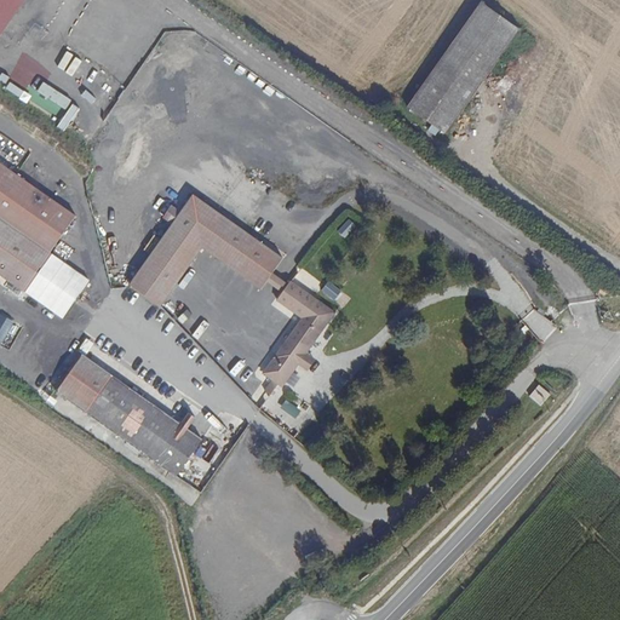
[(522,32),(481,1),(406,105),(447,136),(522,32)]
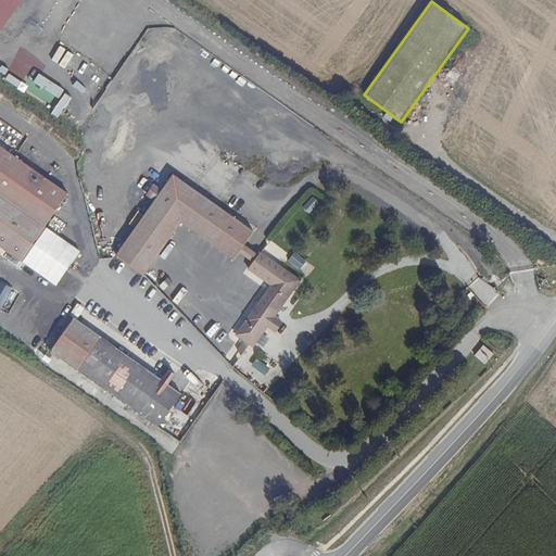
[(38,74),(33,84),(61,98),(65,89),(38,74)]
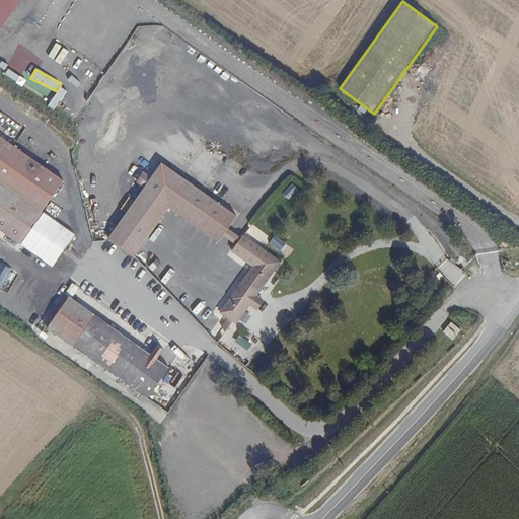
[(64,182),(0,138),(0,236),(17,249),(64,182)]
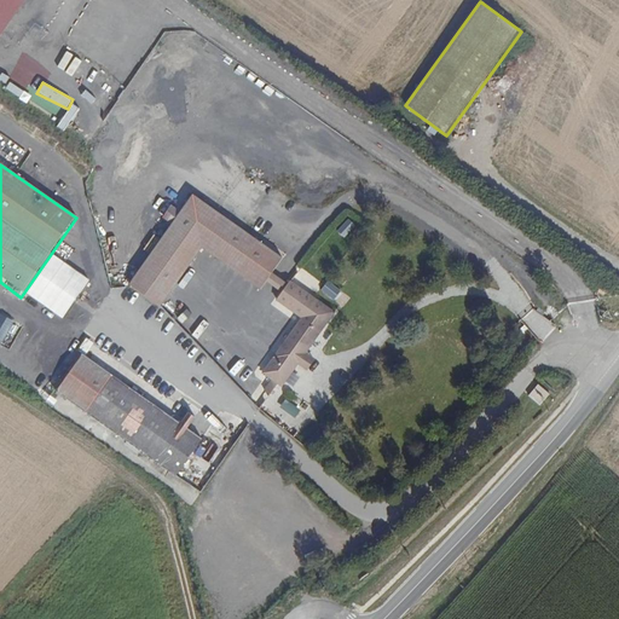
[(285,256),(195,194),(132,284),(162,306),(204,246),(265,287),(285,256)]
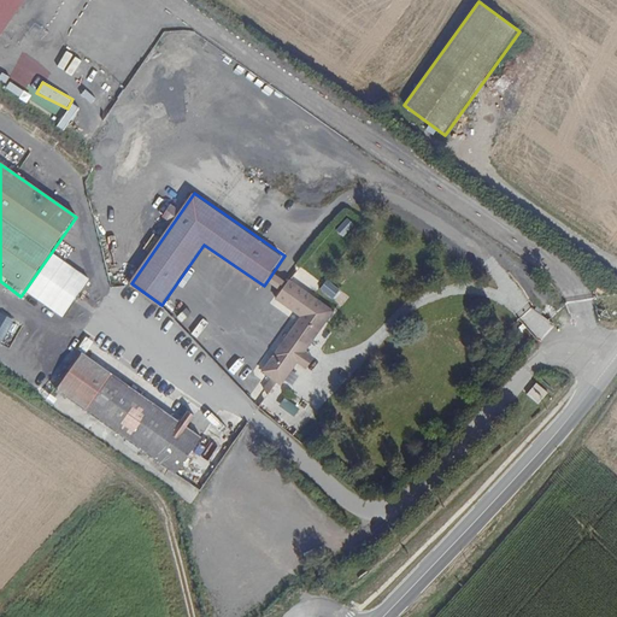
[(40,270),(27,293),(59,311),(70,293),(50,282),(52,277),(40,270)]
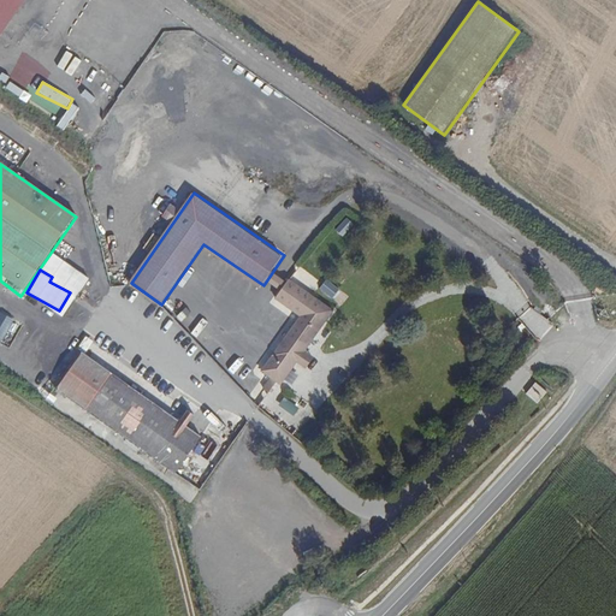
[(282,381),(333,307),(289,276),(276,295),(302,312),(264,367),(282,381)]
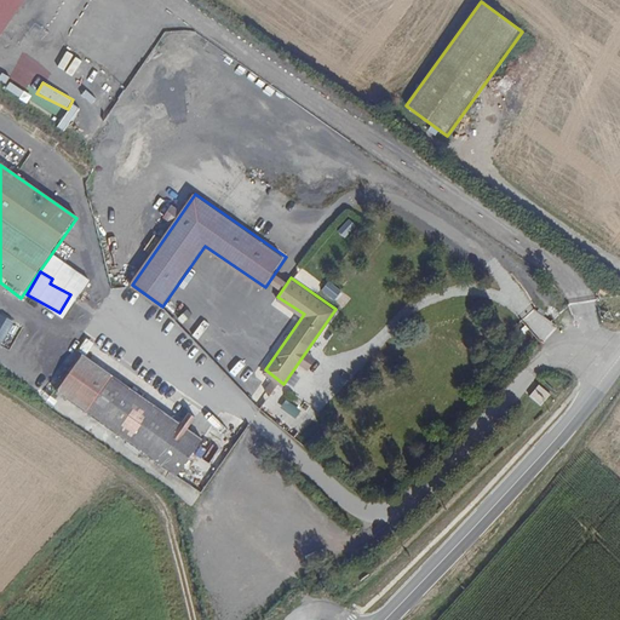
[(216,448),(81,355),(55,392),(190,487),(216,448)]
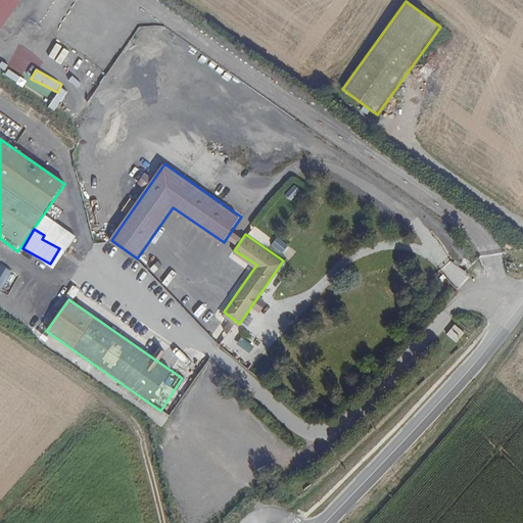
[(230,334),(235,325),(229,322),(224,330),(230,334)]
